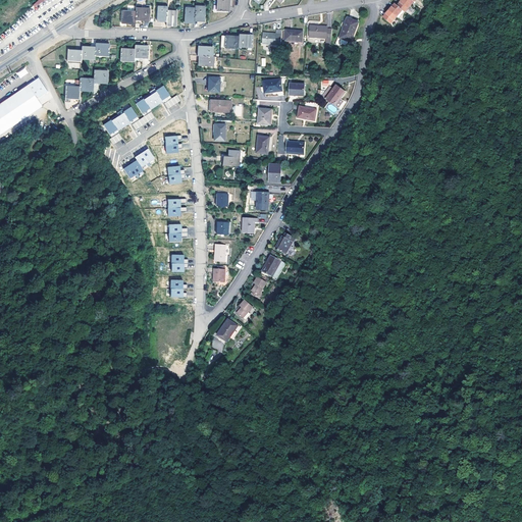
[(229,11),(229,0),(217,0),(217,11),(229,11)]
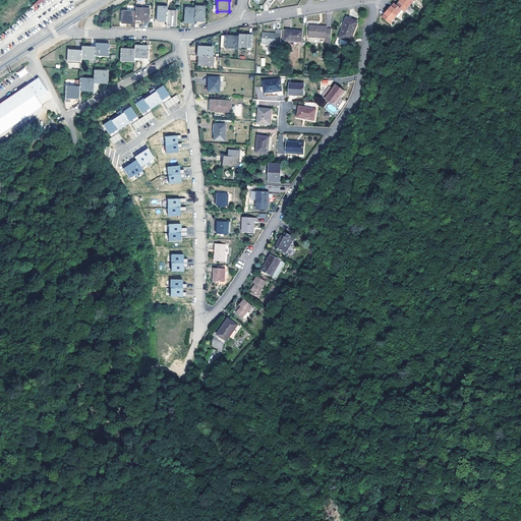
[(401,10),(404,12),(410,5),(404,0),(401,0),(399,2),(397,5),(401,10)]
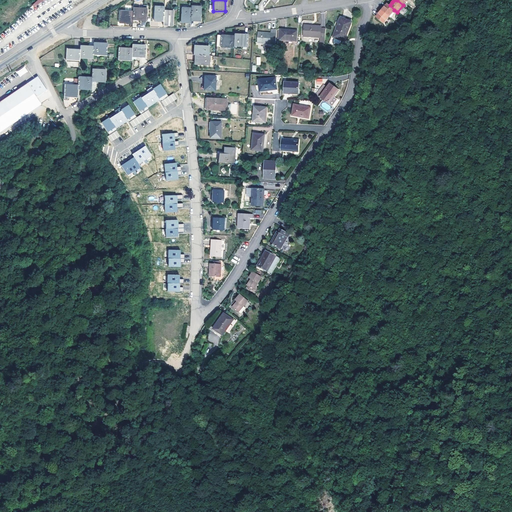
[(384,7),(382,10),(389,16),(394,10),(390,5),(387,3),(384,7)]
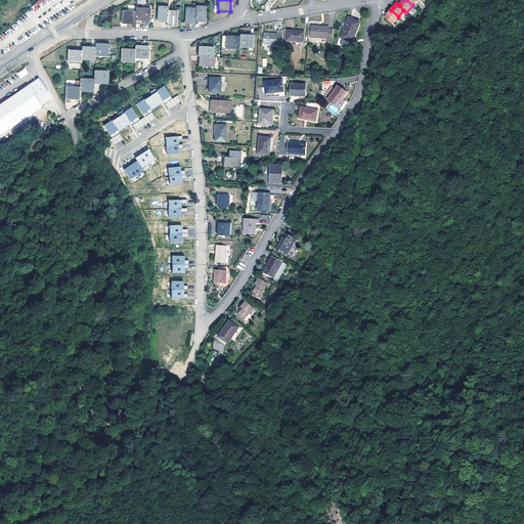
[(195,9),(194,22),(201,22),(205,22),(206,7),(195,7),(195,9)]
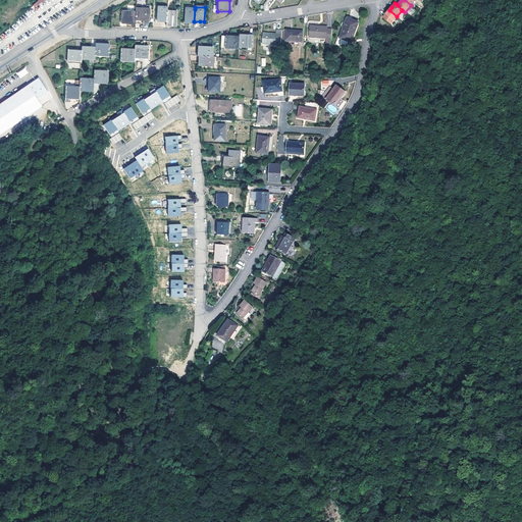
[(190,22),(194,23),(194,21),(195,9),(186,8),(185,22),(190,22)]
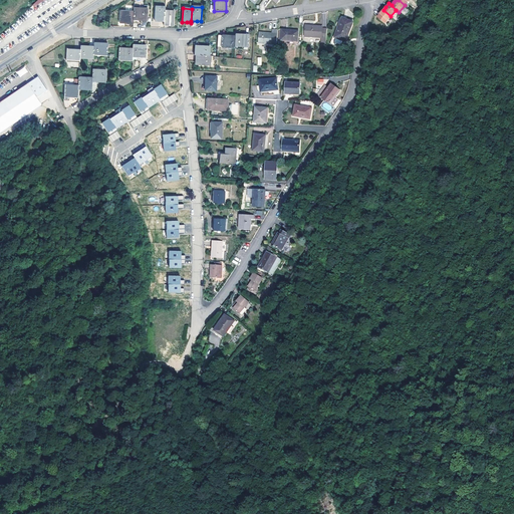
[(134,12),(134,20),(148,21),(148,9),(135,9),(134,12)]
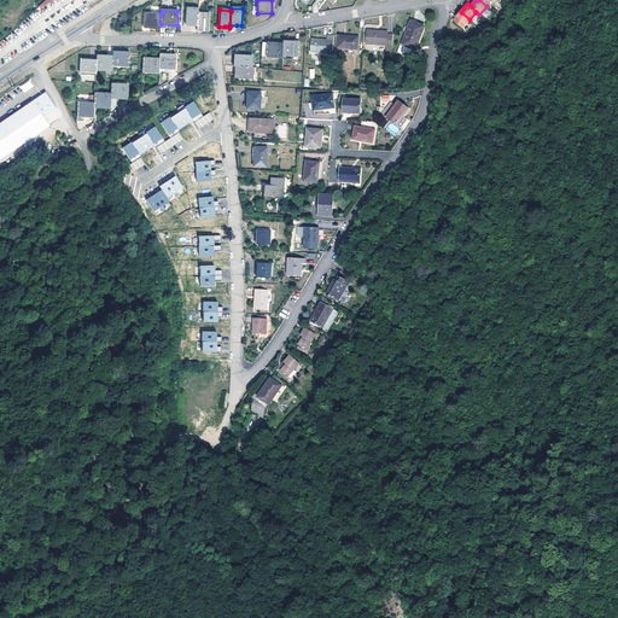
[(470,19),(461,12),(458,17),(454,21),(462,28),(470,19)]
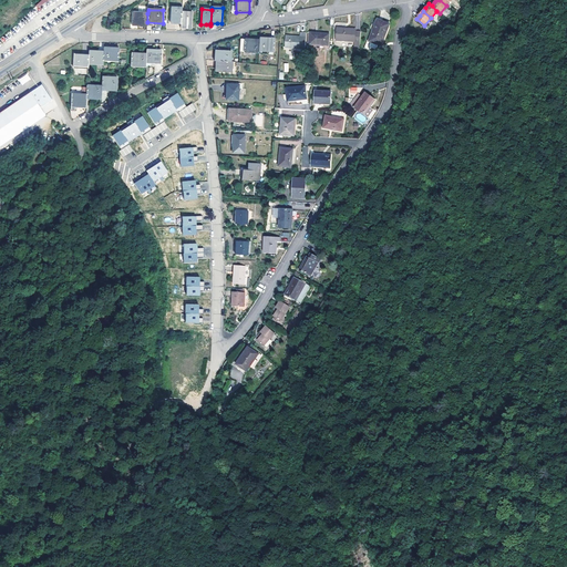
[(193,13),(183,12),(182,13),(182,28),(188,28),(193,28),(193,13)]
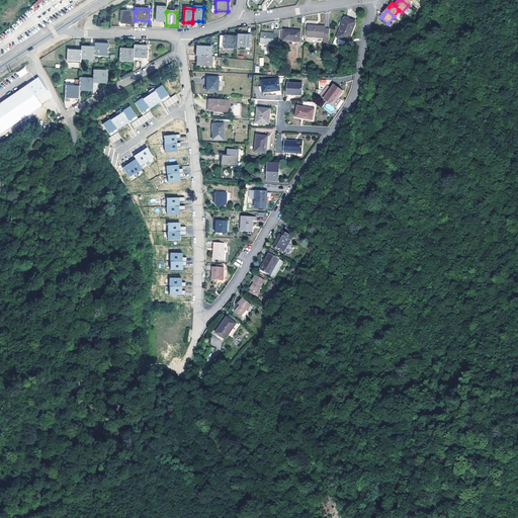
[(120,23),(135,24),(135,20),(135,12),(121,12),(120,23)]
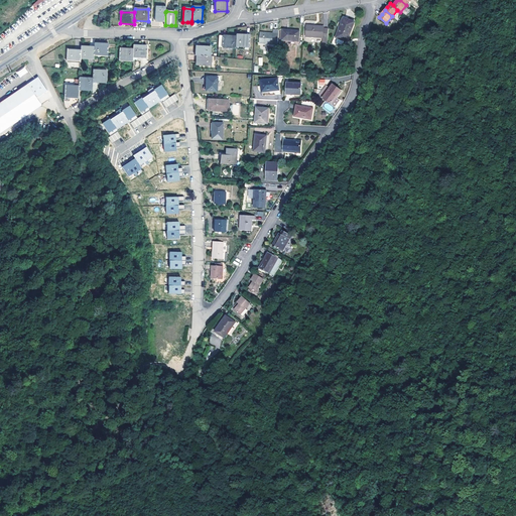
[(165,25),(165,12),(156,12),(155,26),(160,26),(165,26),(165,25)]
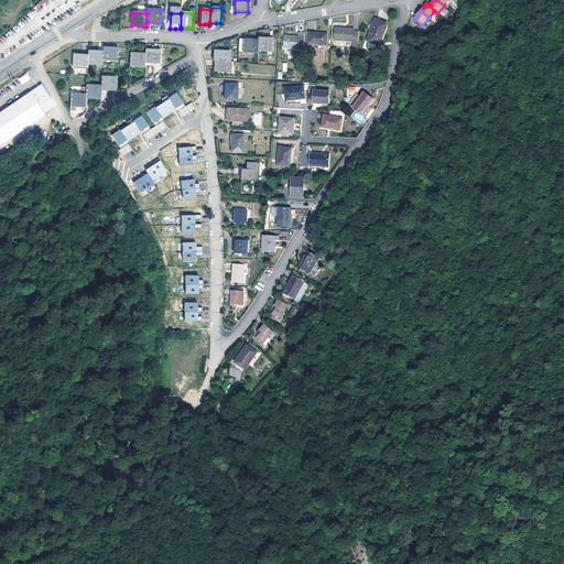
[(371,30),(368,41),(379,45),(387,23),(375,20),(371,29),(371,30)]
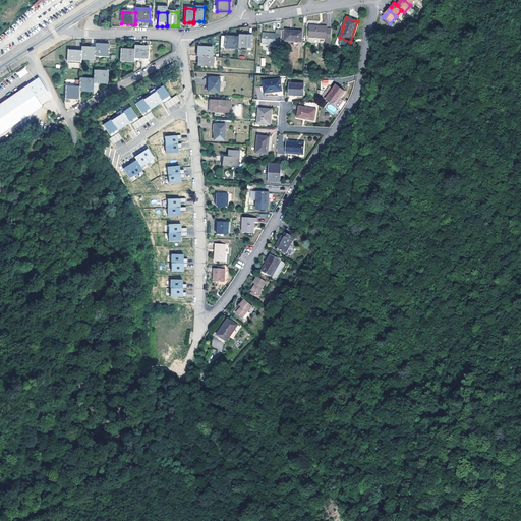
[(326,44),(331,45),(332,30),(327,30),(327,27),(310,26),(309,38),(326,39),(326,44)]
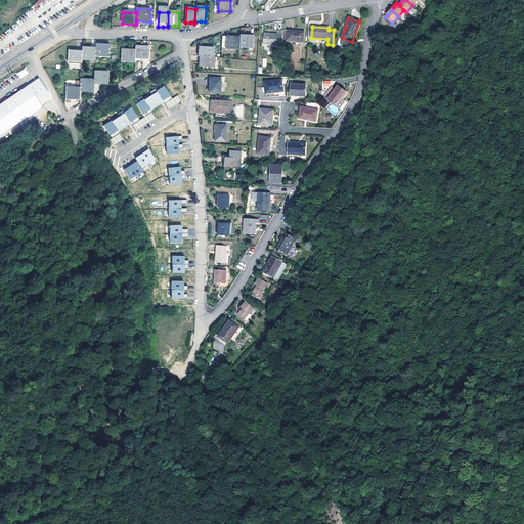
[(263,44),(282,45),(282,41),(284,31),(277,31),(277,34),(264,33),(263,44)]
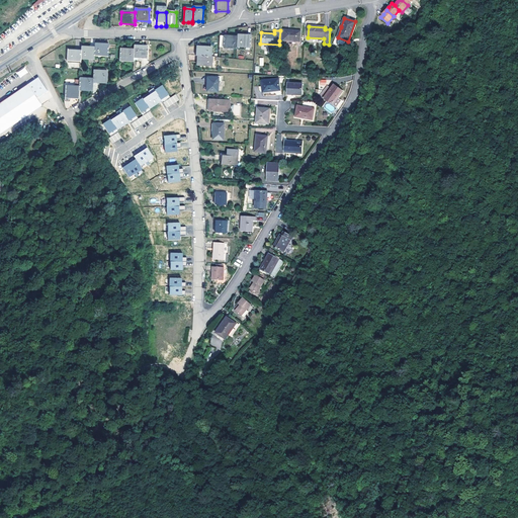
[(300,31),(284,30),(283,40),(299,41),(300,31)]
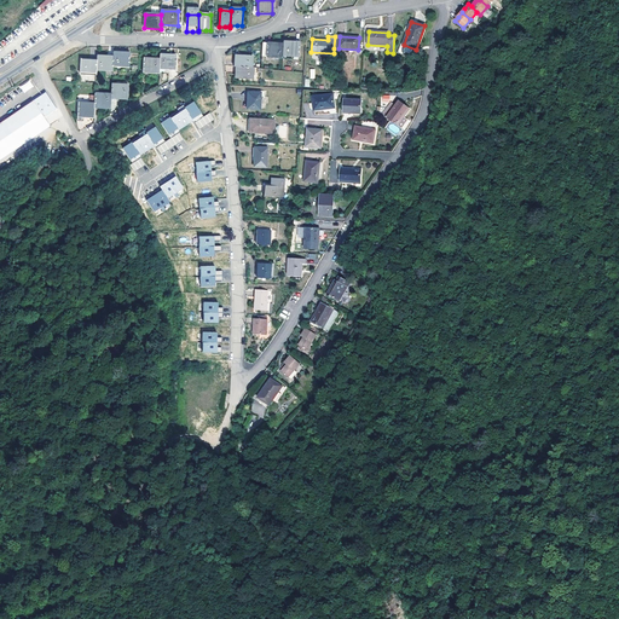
[(300,42),(283,41),(283,44),(283,55),(299,56),(300,42)]
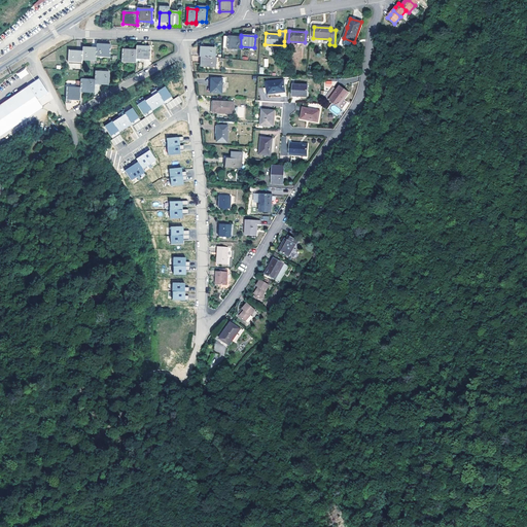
[(223,36),(223,47),(241,49),(241,46),(241,37),(223,36)]
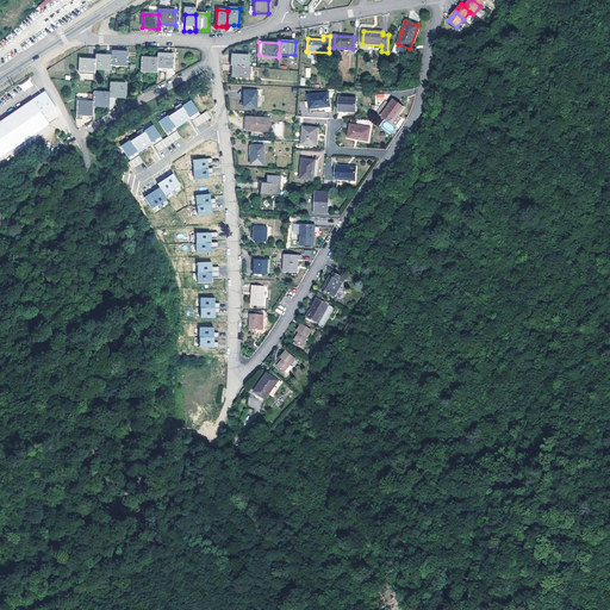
[(111,56),(111,66),(128,67),(129,53),(112,51),(111,56)]
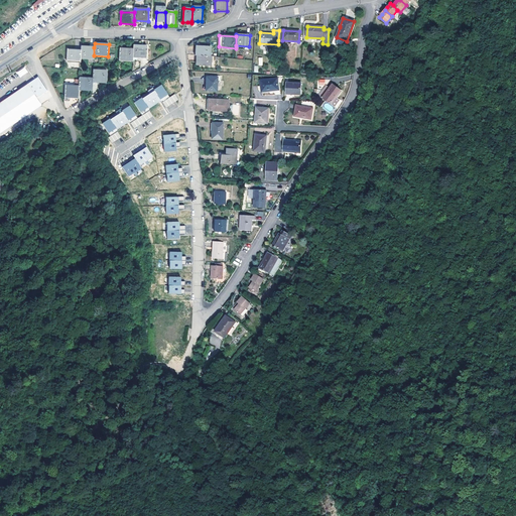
[(133,49),(133,57),(147,58),(147,46),(138,46),(134,45),(133,49)]
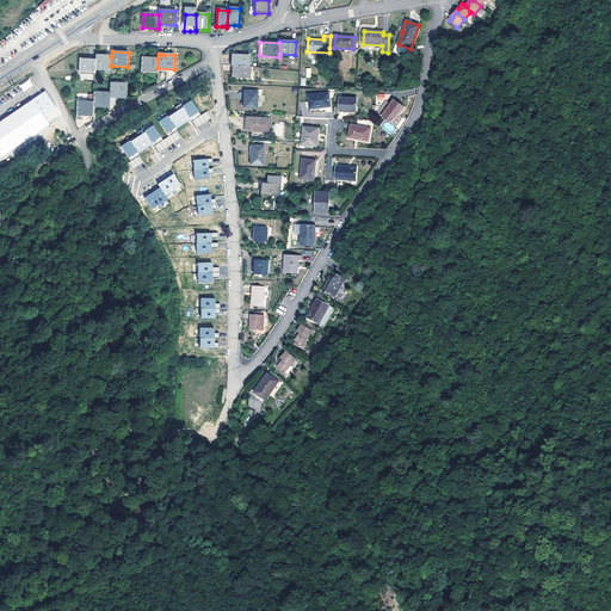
[(234,66),(248,66),(250,55),(233,54),(232,66),(234,66)]
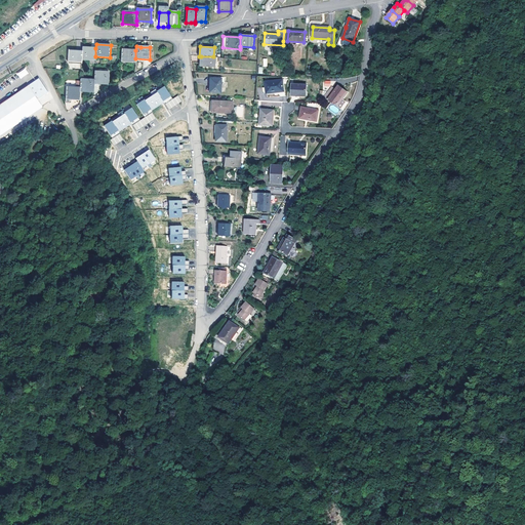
[(82,59),(95,59),(95,56),(95,48),(82,47),(82,51),(82,59)]
